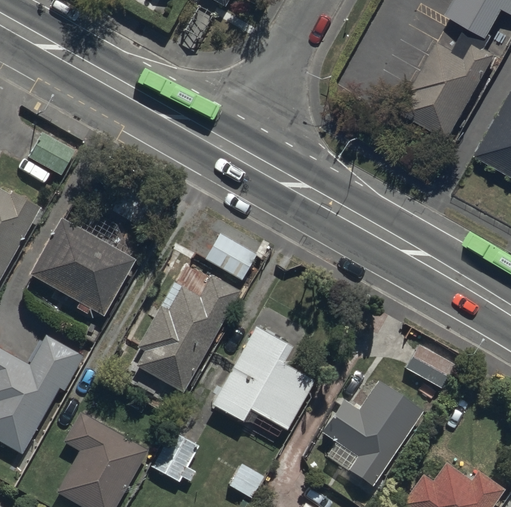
[(186,0),(188,1),(188,0),(192,0),(225,18),(234,0),(186,0)]
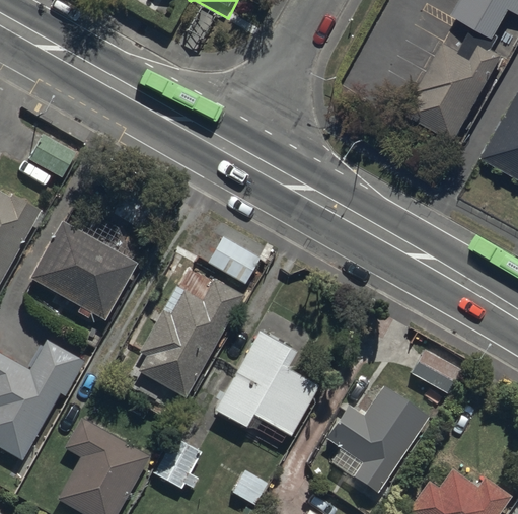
[(517,0),(461,0),(452,19),(471,29),(458,54),(442,45),(401,119),(453,148),(501,60),(490,54),(510,16),(517,20),(517,0)]
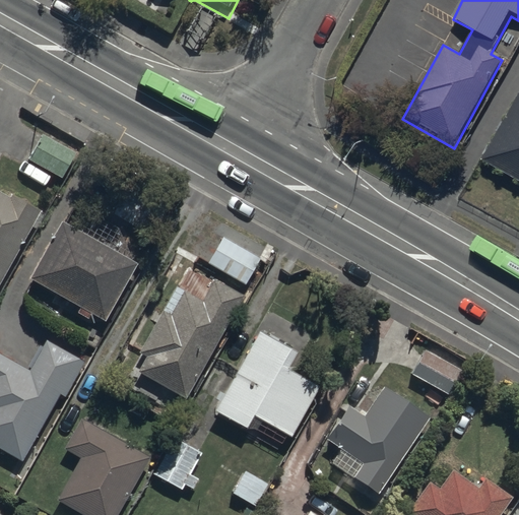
[(518,110),(508,130),(502,127),(497,136),(504,140),(484,172),(518,191),(518,110)]
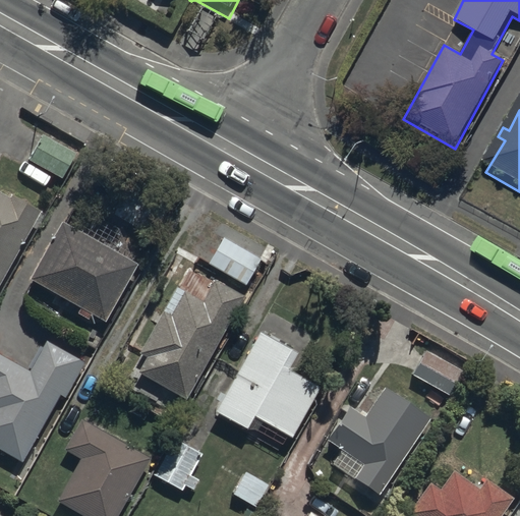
[(44,135),(31,160),(65,177),(77,153),(44,135)]
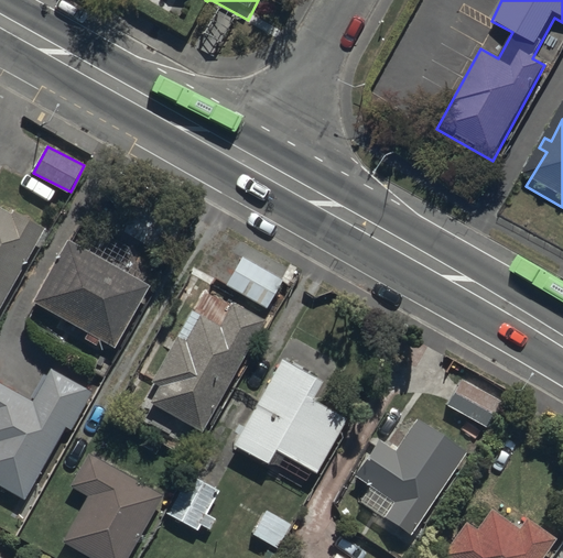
[(143,196),(122,231),(171,261),(192,225),(143,196)]
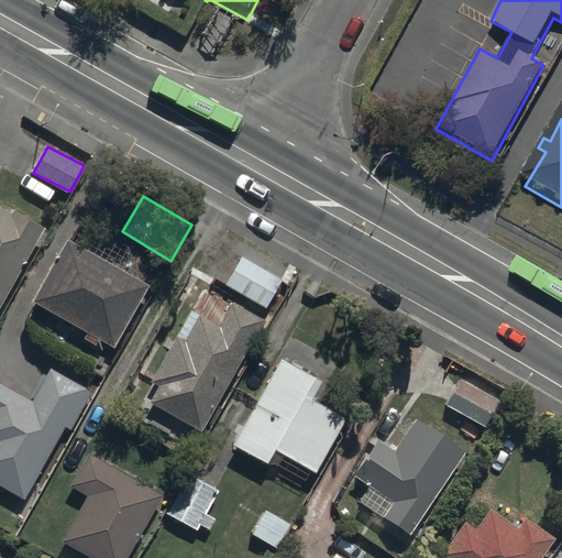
[(0,310),(46,228),(13,210),(11,216),(0,209),(0,310)]
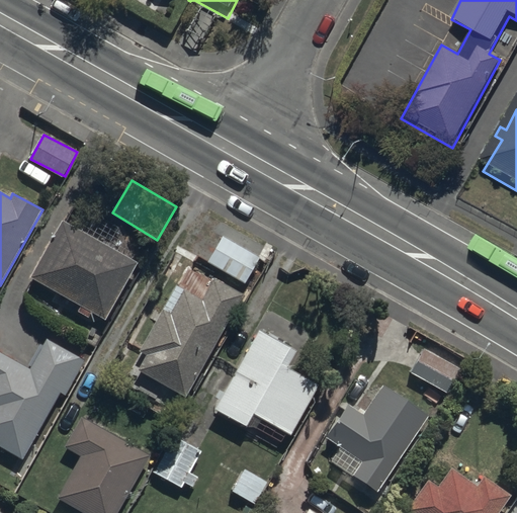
[(64,221),(32,276),(84,305),(80,312),(90,318),(95,311),(107,318),(139,262),(64,221)]
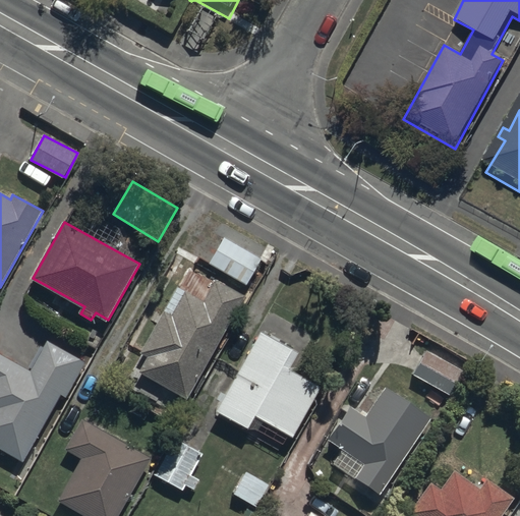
[(262,262),(222,237),(207,263),(246,286),(262,262)]
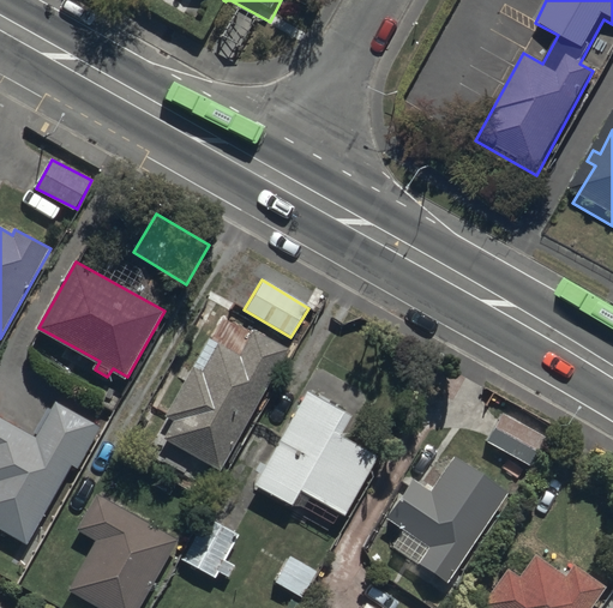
[(218,469),(287,347),(254,329),(240,354),(208,336),(163,416),(173,422),(163,439),(218,469)]
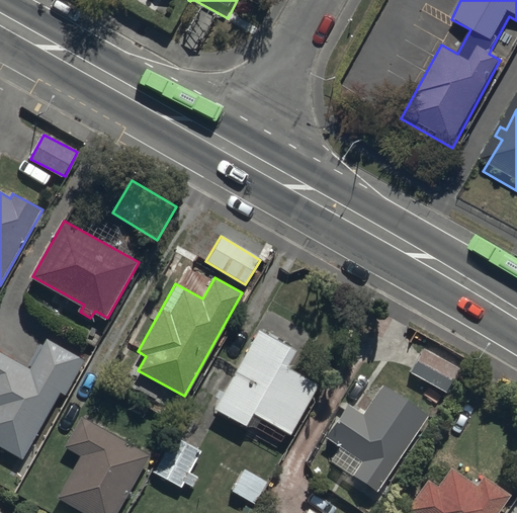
[(296,349),(258,328),(213,407),(279,443),(286,431),(290,433),(320,381),(288,363),(296,349)]
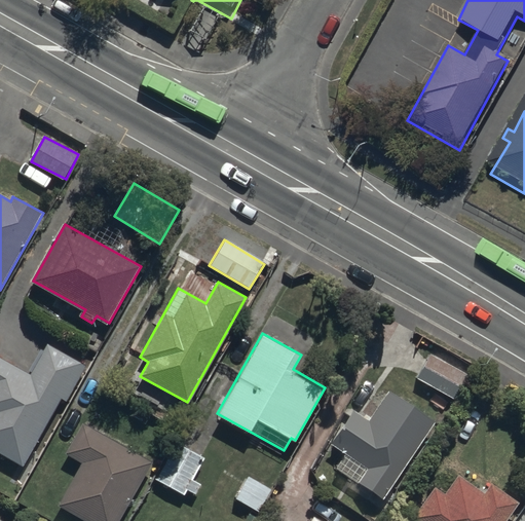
[(0,451),(24,466),(62,399),(67,402),(86,367),(49,345),(32,375),(0,357),(0,451)]
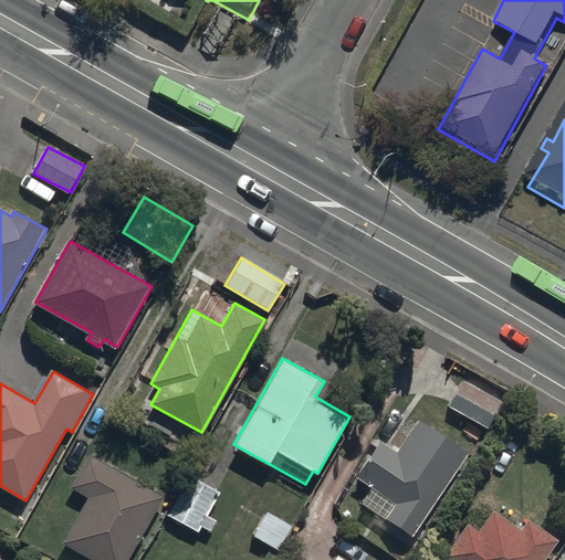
[(409,538),(470,447),(419,413),(395,448),(379,439),(355,476),(372,486),(359,505),(409,538)]
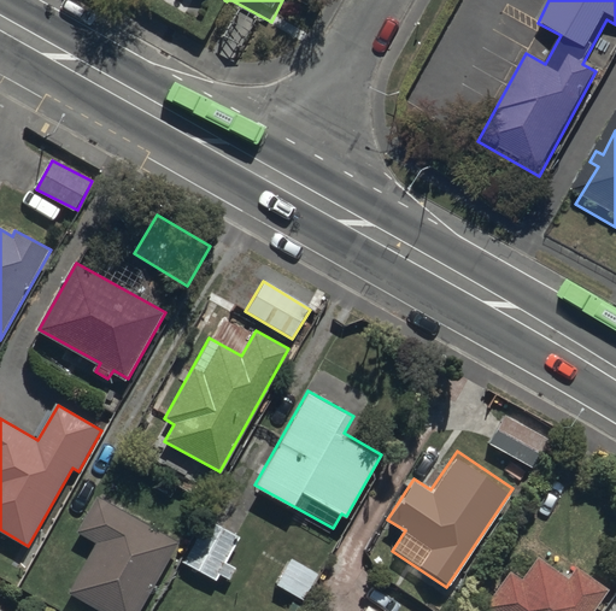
[(136,610),(176,542),(94,495),(75,528),(98,541),(69,592),(100,610),(136,610)]
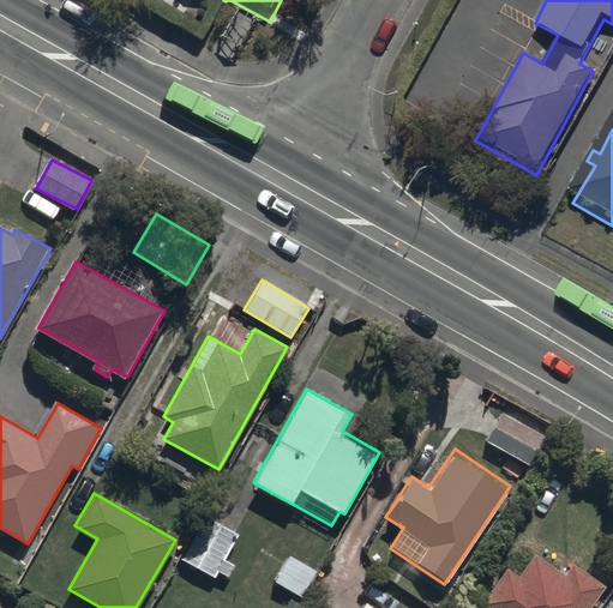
[(203,517),(180,558),(215,577),(218,571),(228,576),(234,566),(226,561),(239,536),(203,517)]
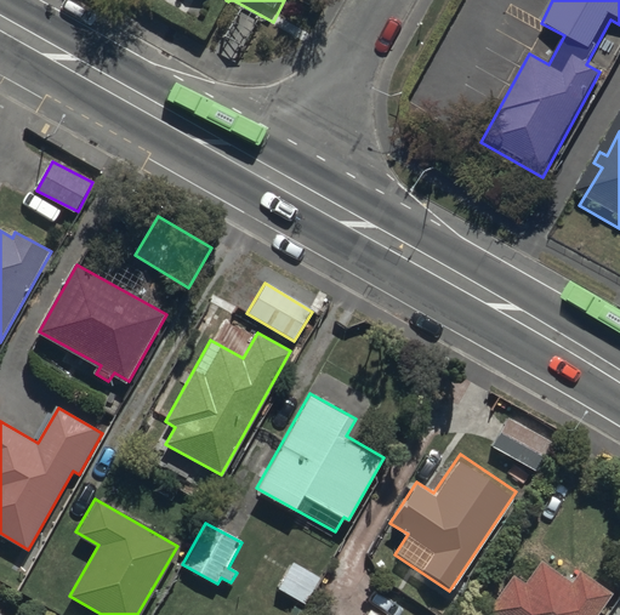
[(595,614),(610,592),(579,571),(573,581),(542,561),(525,584),(512,574),(487,613),(489,614),(595,614)]
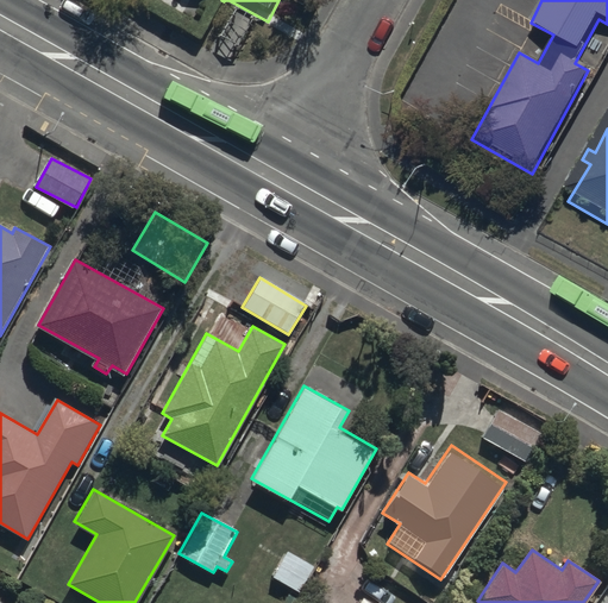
[(315,567),(287,551),(271,577),(300,595),(315,567)]
